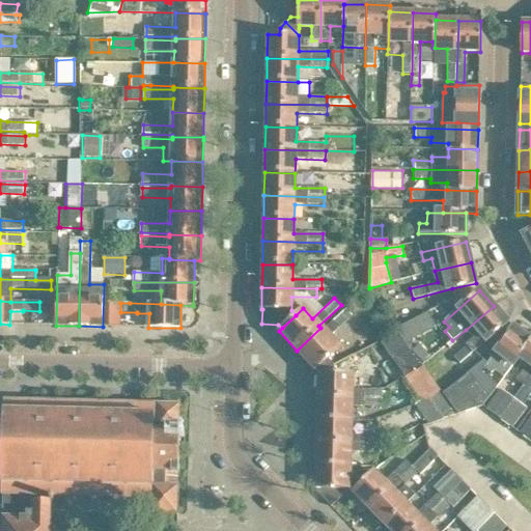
[(466,346),(453,357),(459,364),(508,323),(494,306),(466,330),(472,338),(465,344),(466,346)]
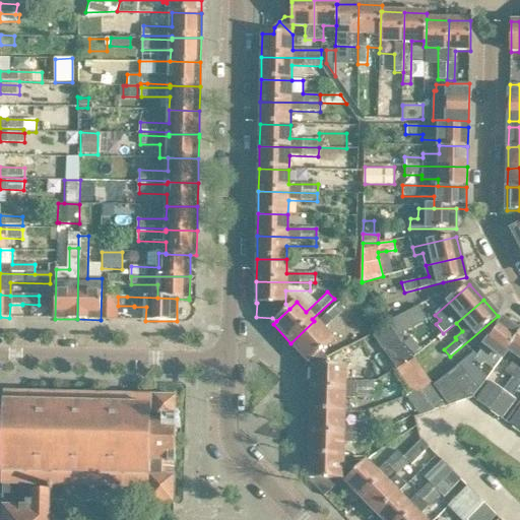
[(314,321),(290,343),(312,366),(326,358),(320,350),(331,339),(323,331),(345,311),(338,303),(316,323),(314,321)]
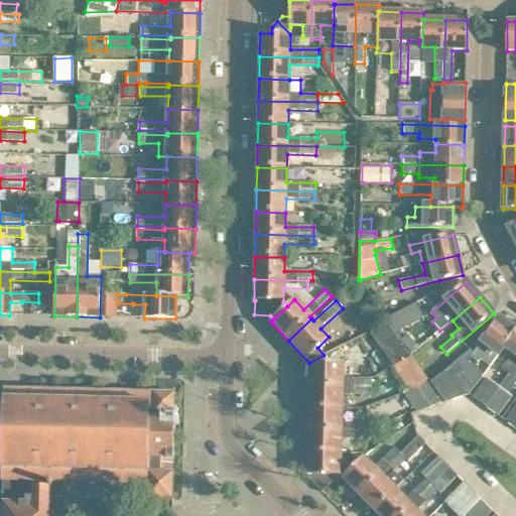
[(400,310),(388,316),(396,332),(408,326),(400,310)]
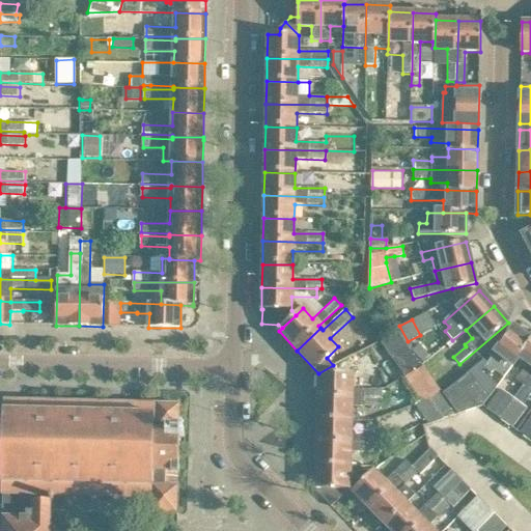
[(422,366),(396,327),(380,341),(403,378),(404,376),(421,366),(422,366)]
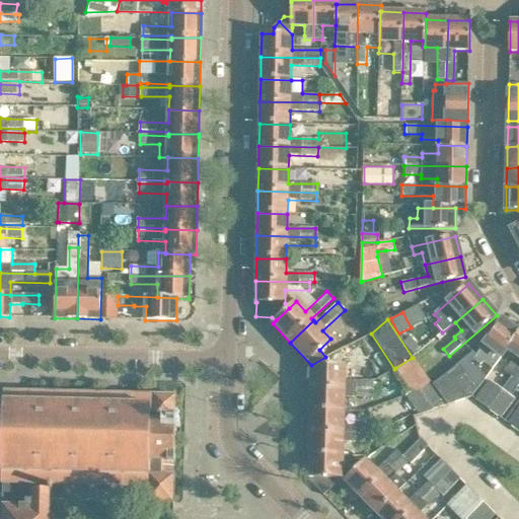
[(476,355),(472,360),(480,365),(483,362),(492,368),(506,349),(518,331),(502,320),(476,355)]
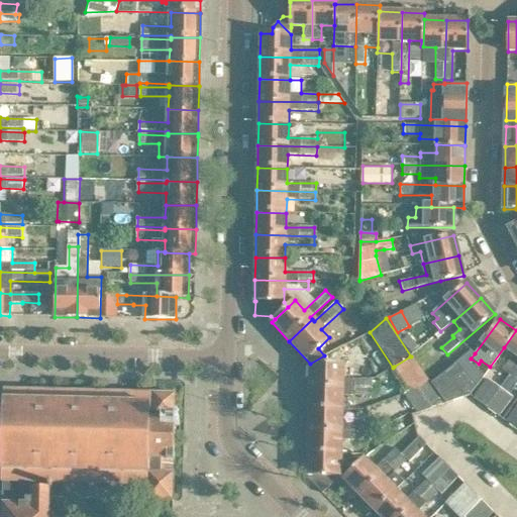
[(513,353),(502,370),(509,375),(516,363),(516,329),(516,330),(504,347),(513,353)]
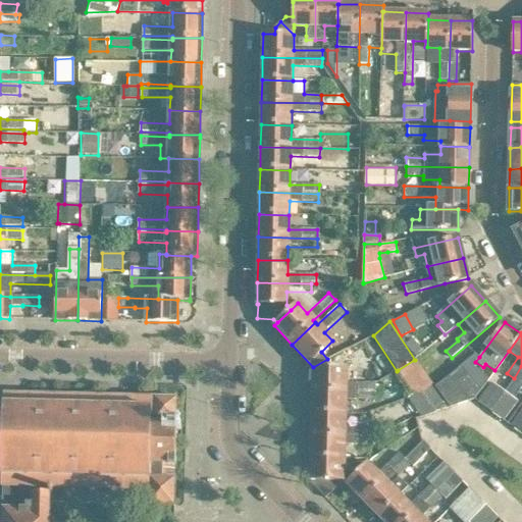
[(412,337),(405,343),(417,356),(423,350),(412,337)]
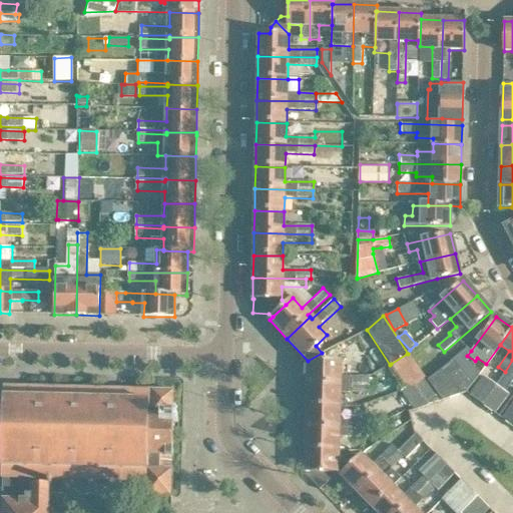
[(308,361),(308,384),(368,386),(368,376),(339,376),(340,362),(322,362),(322,353),(308,361)]
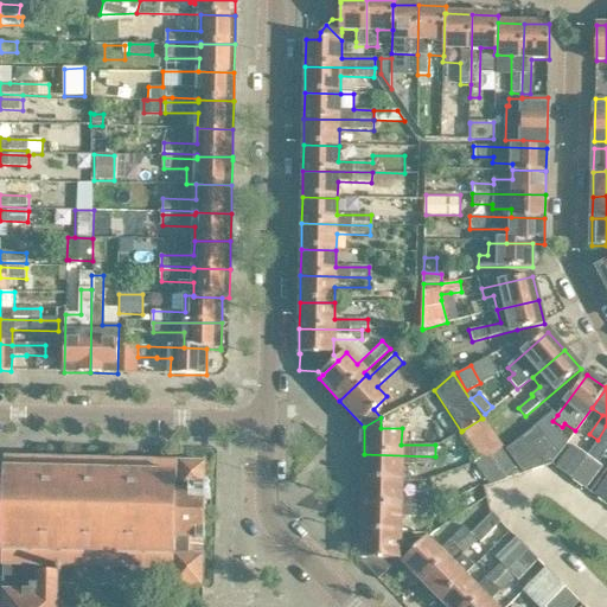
[(481,419),(462,430),(480,459),(487,455),(500,446),(481,419)]
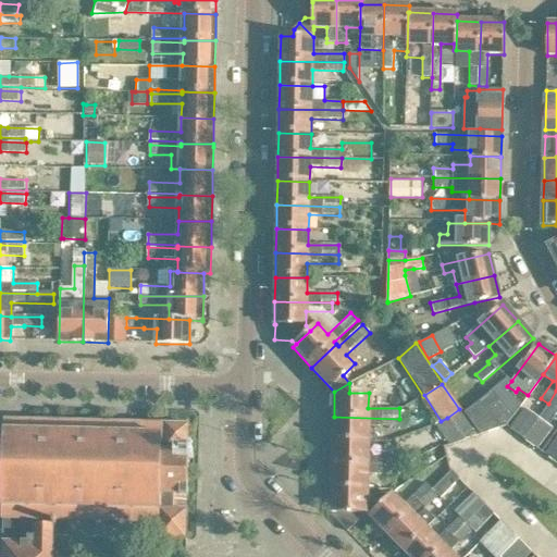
[(537,418),(521,440),(535,449),(552,428),(548,425),(556,413),(556,410),(556,409),(556,391),(548,404),(537,418)]
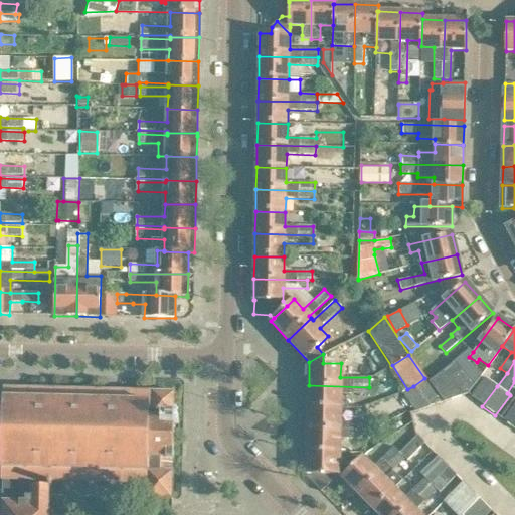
[(474,384),(455,362),(427,382),(443,403),(467,395),(474,384)]
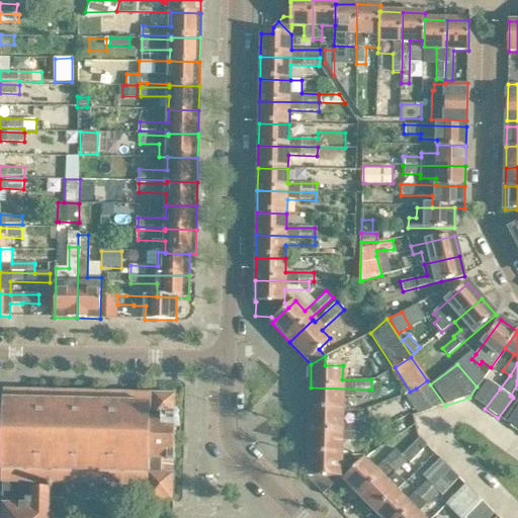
[(489,379),(473,400),(485,409),(500,389),(493,382),(489,379)]
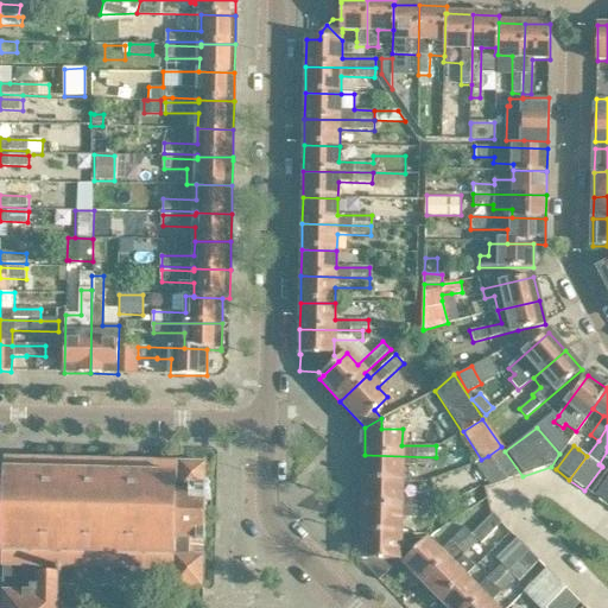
[(501,447),(488,456),(506,482),(523,476),(505,451),(501,447)]
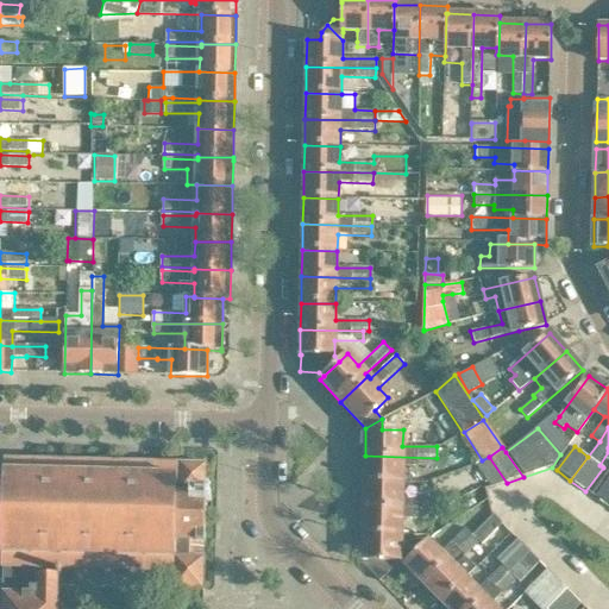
[(0,539),(2,539),(1,569),(4,569),(2,608),(57,608),(58,588),(203,590),(207,464),(133,463),(114,463),(114,458),(96,457),(96,462),(57,460),(57,456),(39,456),(39,460),(26,460),(5,459),(4,489),(0,489),(0,539)]
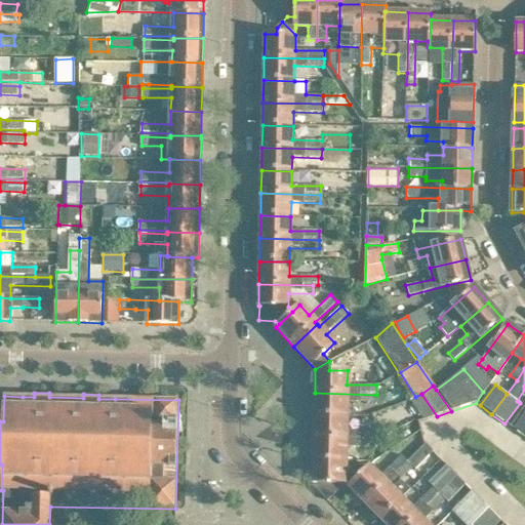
[(376,395),(315,393),(314,415),(347,416),(347,403),(376,403),(376,395)]
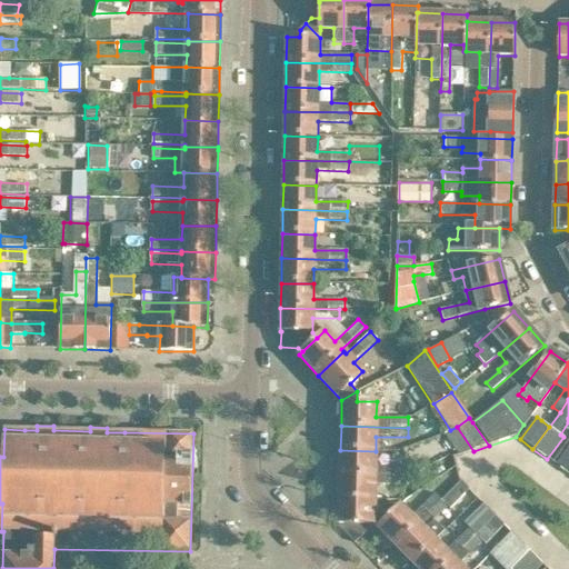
[(459,456),(473,451),(457,427),(450,430),(449,432),(445,435),(459,456)]
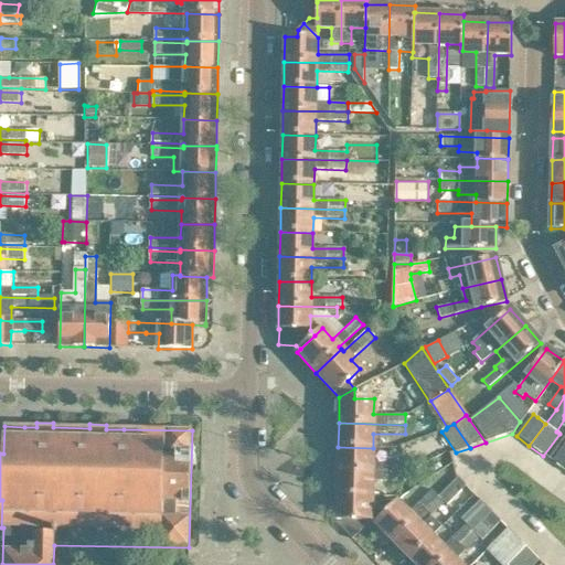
[(564,444),(552,462),(564,471),(564,444)]
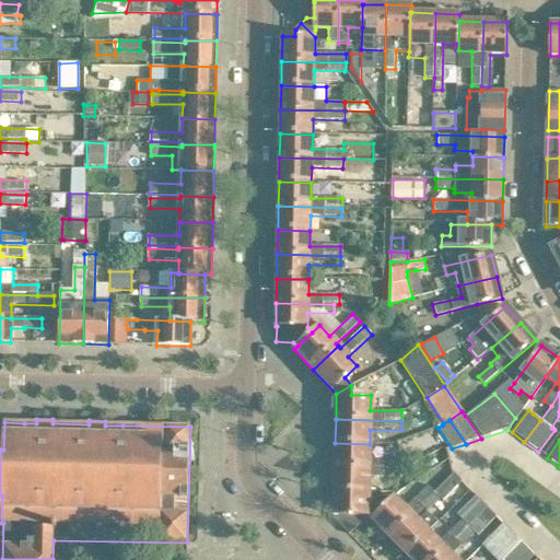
[(335,443),(335,467),(401,469),(401,459),(369,459),(370,444),(335,443)]
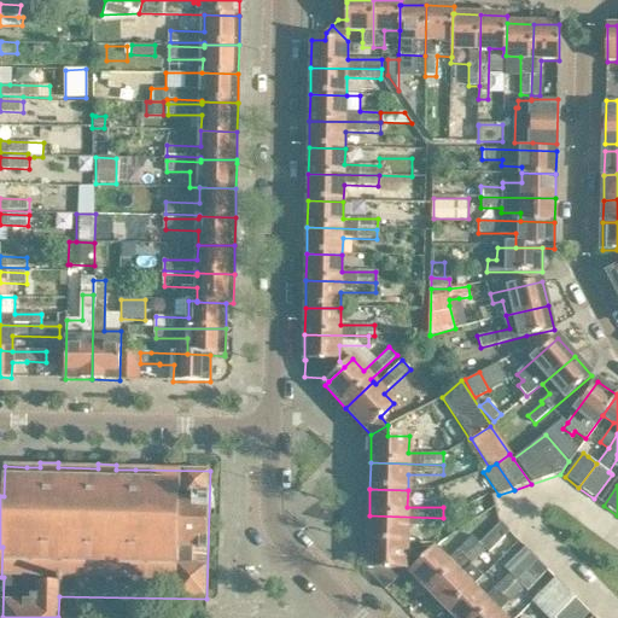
[(425,559),(409,573),(429,593),(500,524),(499,524),(494,508),(465,528),(471,535),(455,551),(444,538),(439,543),(425,559)]
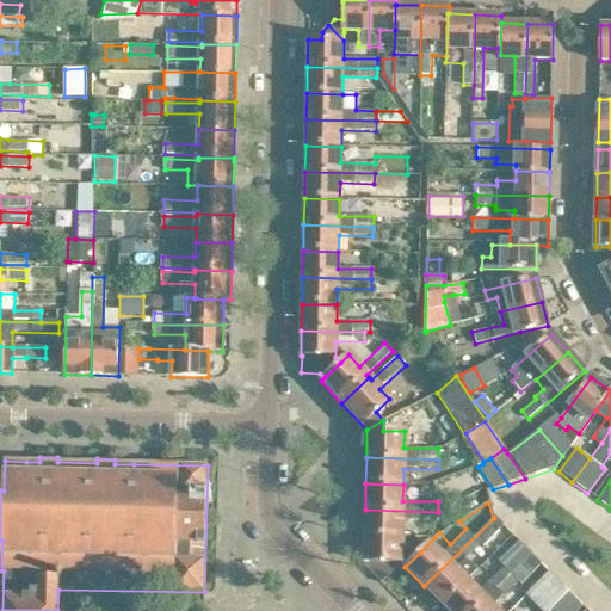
[(438,512),(365,510),(365,536),(402,537),(403,522),(438,522),(438,512)]
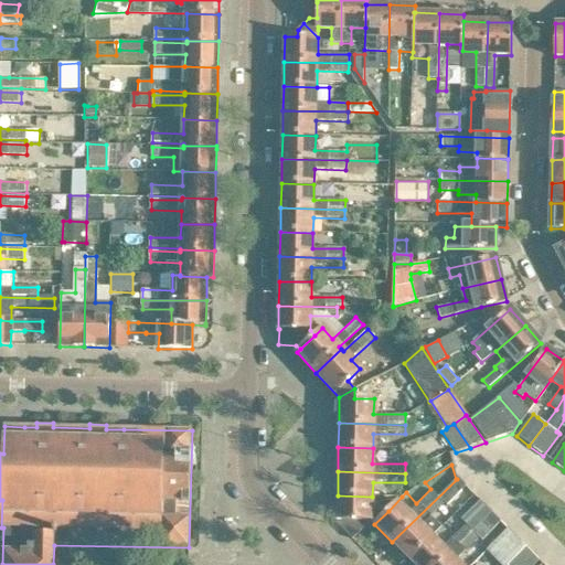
[(457,479),(392,542),(408,558),(432,536),(443,526),(432,516),(464,487),(457,479)]
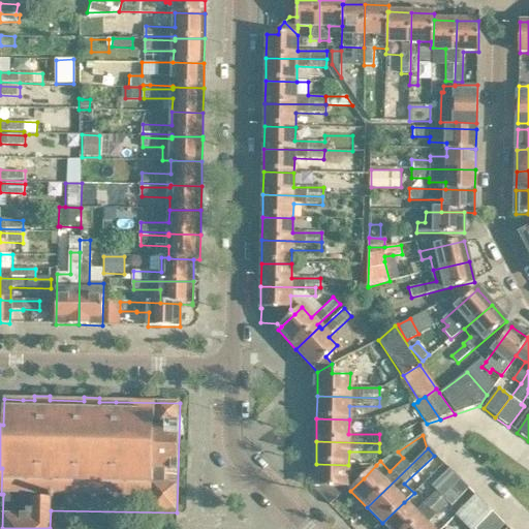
[(316,464),(315,491),(330,504),(348,488),(350,491),(364,478),(348,477),(348,465),(316,464)]
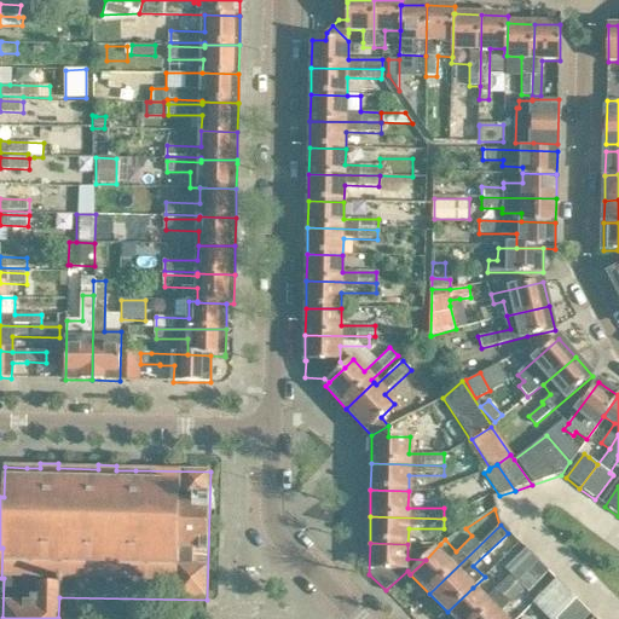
[(548,573),(537,562),(479,618),(503,618),(499,615),(526,590),(528,593),(548,573)]
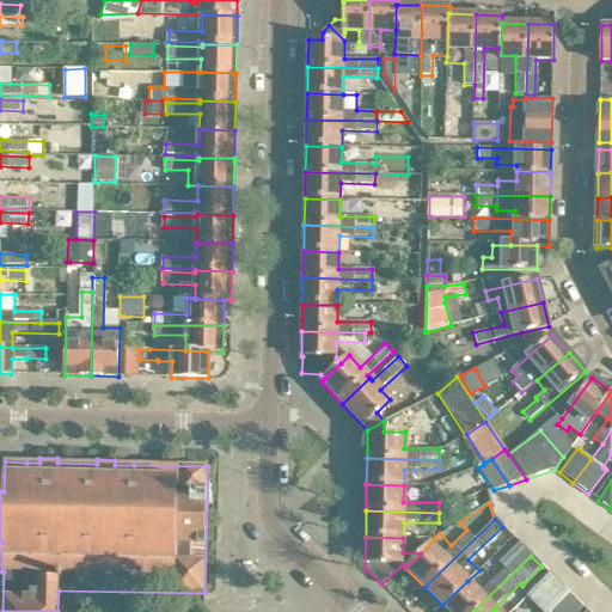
[(467,581),(444,605),(448,611),(473,611),(512,575),(505,567),(478,592),(467,581)]
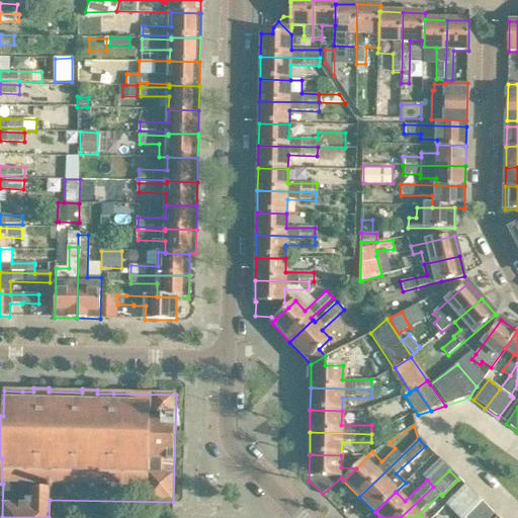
[(445,504),(458,517),(464,517),(482,502),(464,486),(445,504)]
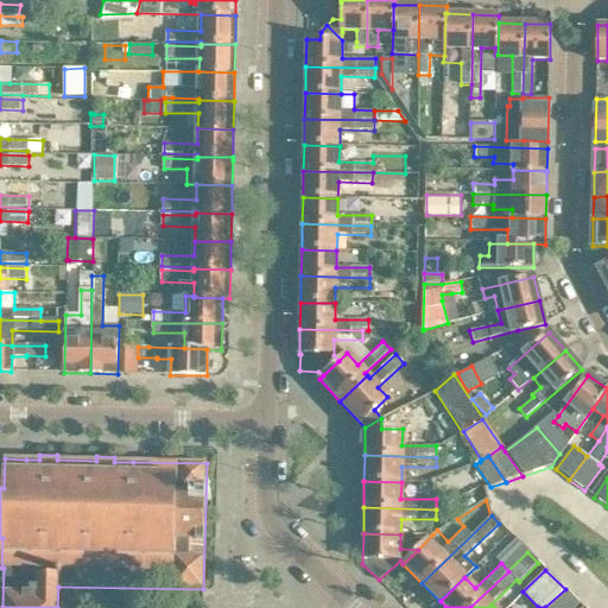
[(575,607),(580,603),(565,589),(545,607),(575,607)]
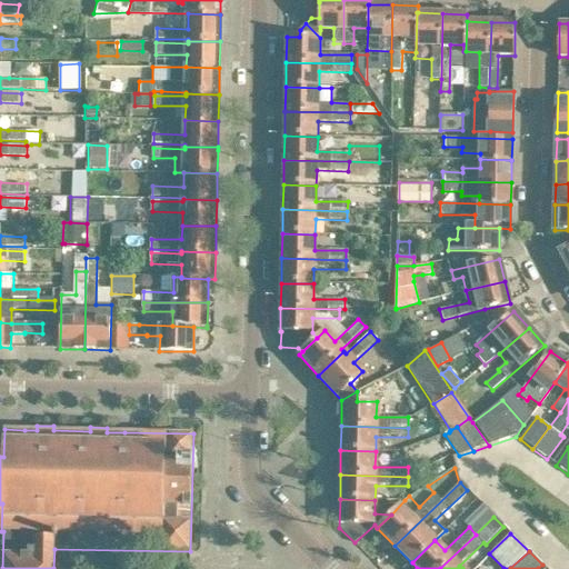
[(89,558),(88,568),(102,568),(102,558),(89,558)]
